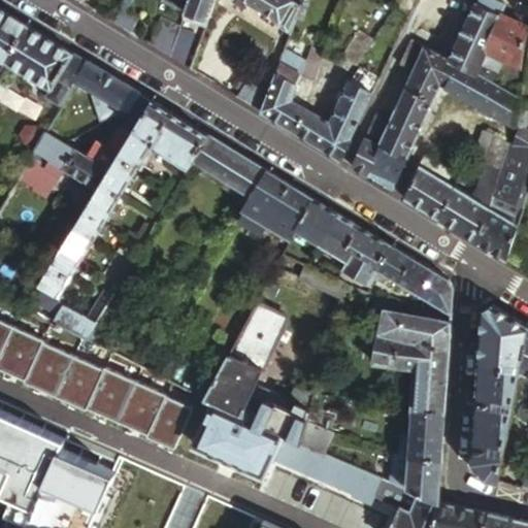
[(188,0),(187,3),(179,24),(173,41),(190,47),(198,23),(203,20),(204,17),(207,18),(213,0),(188,0)]
